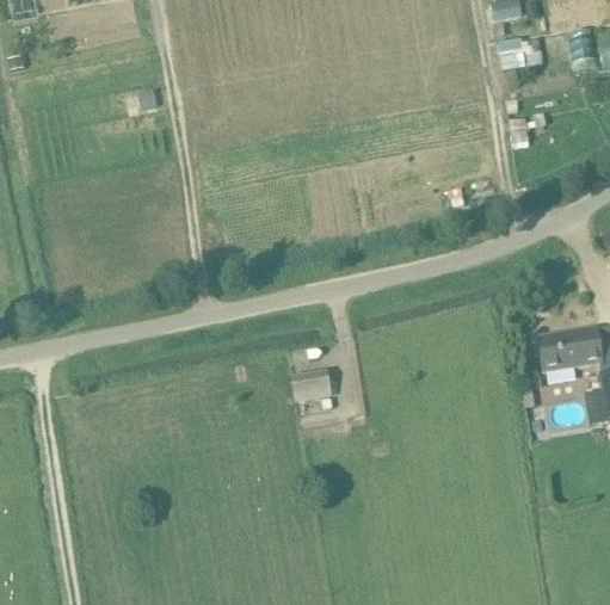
[(503,0),(488,2),(491,19),(521,16),(518,0),(503,0)]
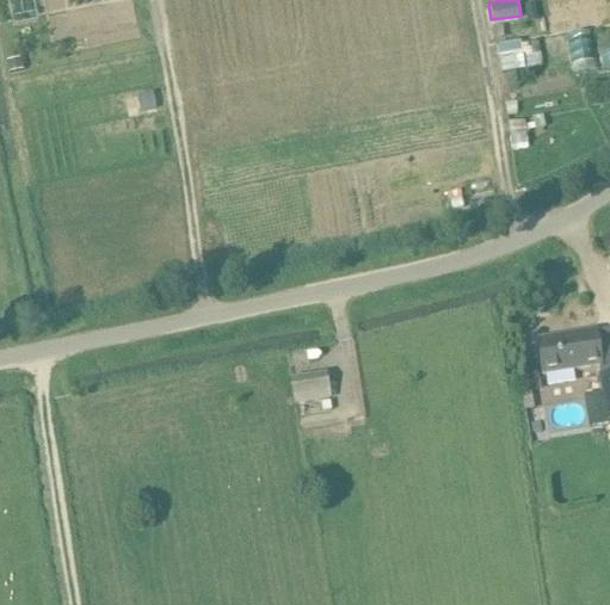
[(572,31),(574,68),(598,66),(595,29),(572,31)]
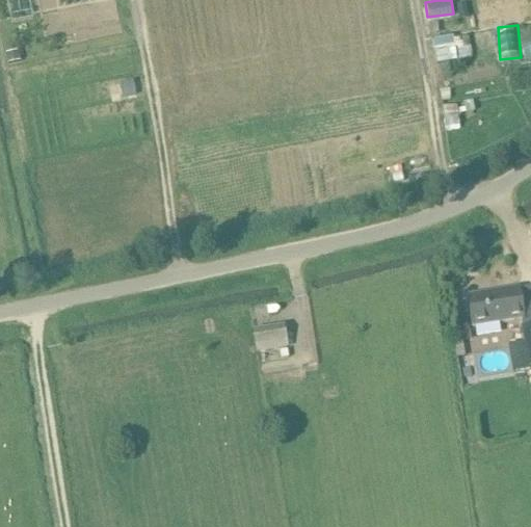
[(431,35),(434,59),(472,55),(469,31),(431,35)]
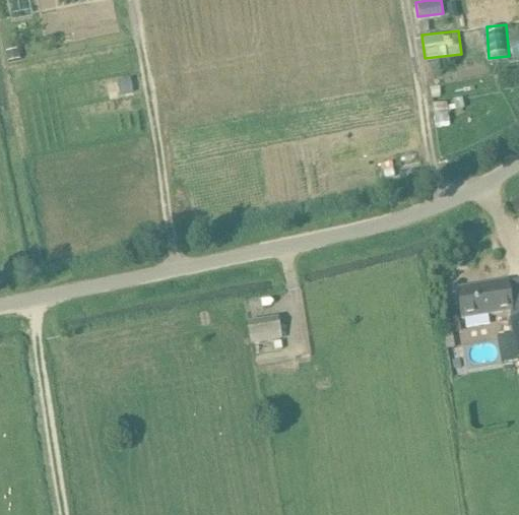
[(513,309),(508,278),(456,286),(461,317),(513,309)]
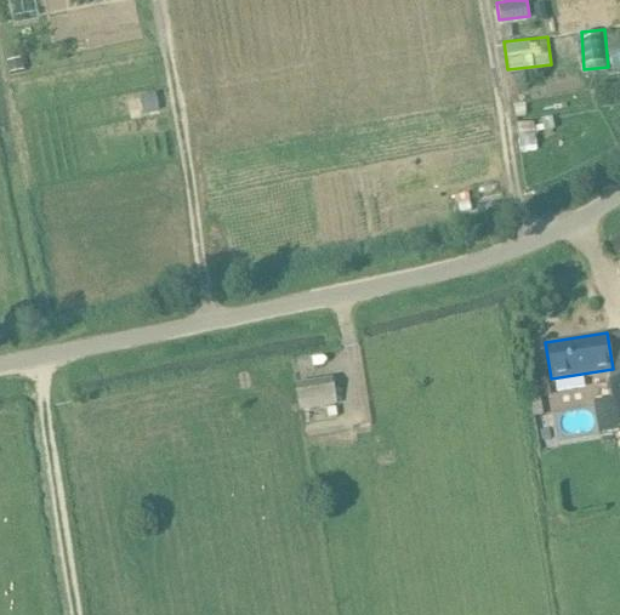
[(301,408),(339,402),(334,375),(296,381),(301,408)]
